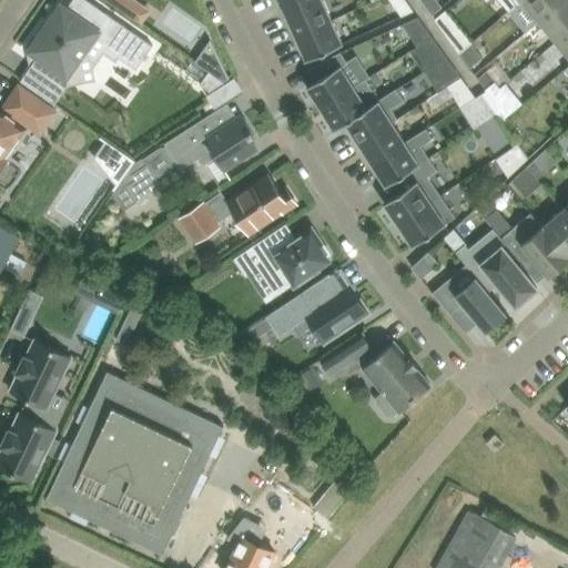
[(38,57),(21,80),(39,93),(54,104),(68,84),(67,79),(83,54),(95,63),(103,53),(115,61),(119,57),(137,69),(153,46),(88,0),(72,0),(67,8),(66,7),(61,3),(53,14),(46,26),(42,26),(38,32),(39,36),(29,51),(38,57)]
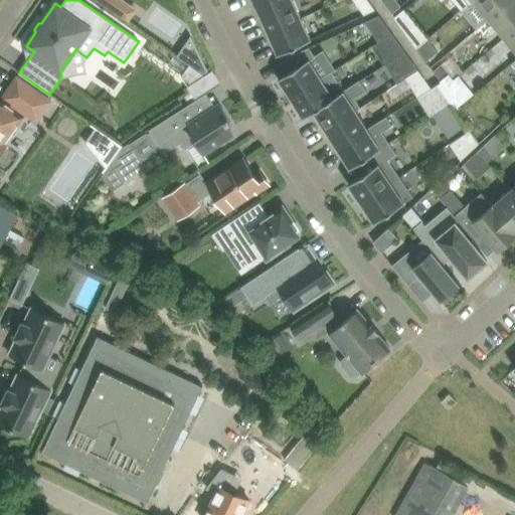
[(97,0),(111,9),(117,0),(97,0)]
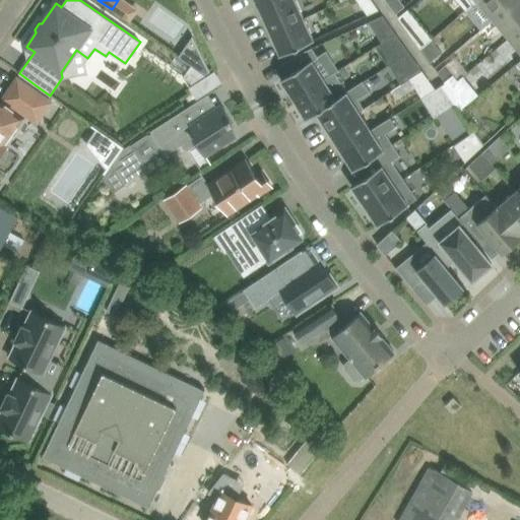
[(255,0),(261,12),(287,0),(255,0)]
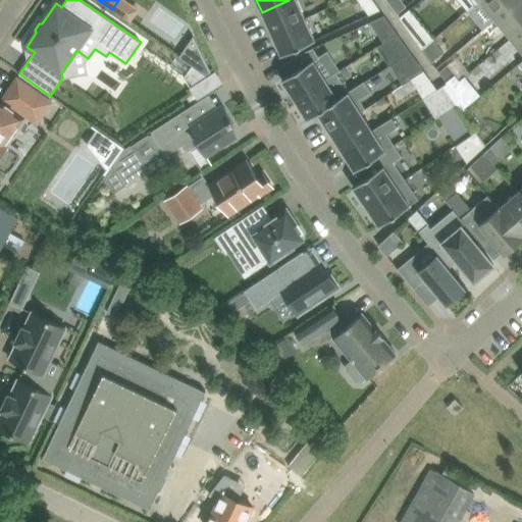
[(297,0),(289,0),(262,12),(272,34),(305,18),(297,0)]
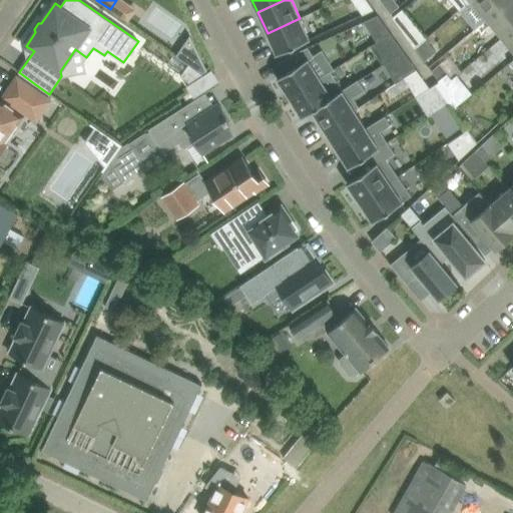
[(374,10),(366,0),(352,0),(363,15),(374,10)]
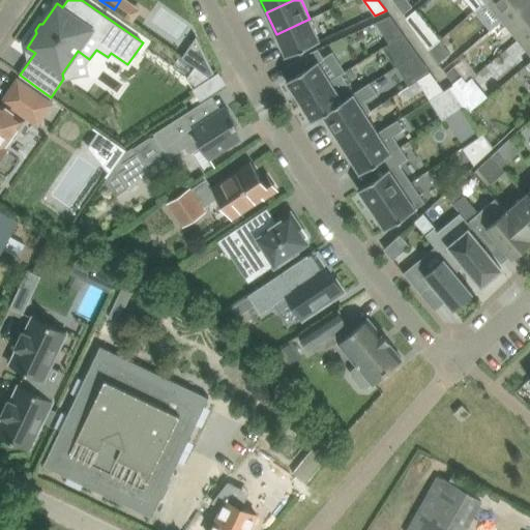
[(412,6),(408,0),(392,0),(403,15),(412,6)]
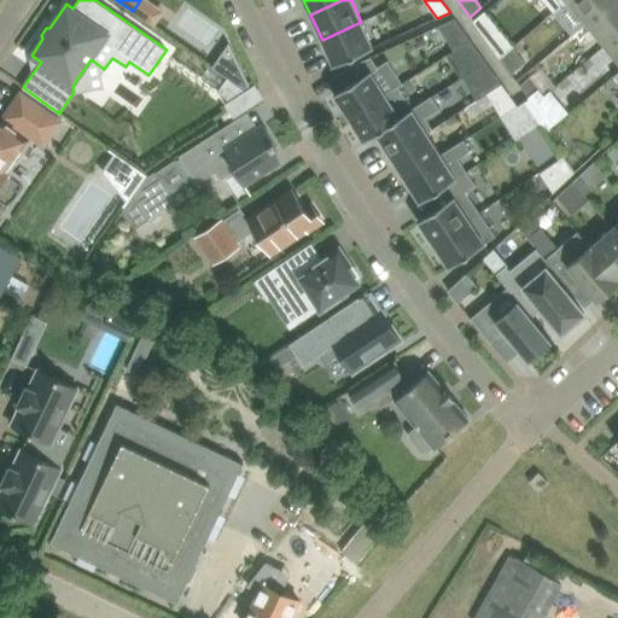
[(569,1),(570,0),(552,0),(558,7),(544,18),(544,19),(569,0),(569,1)]
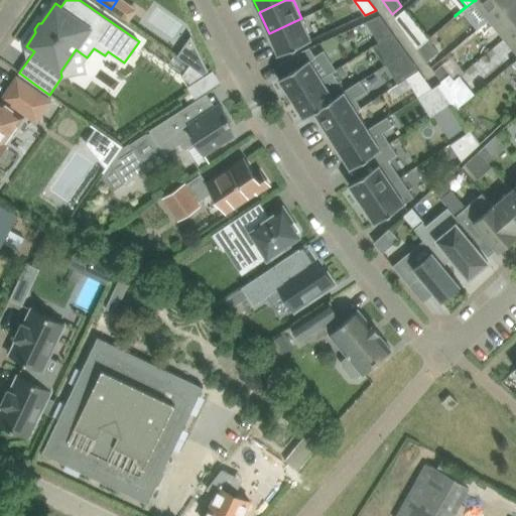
[(476,0),(475,1),(490,19),(513,0),(476,0)]
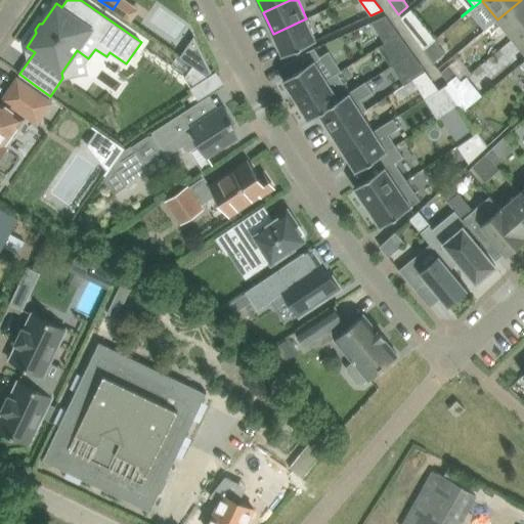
[(523,0),(521,0),(497,19),(513,38),(523,29),(523,0)]
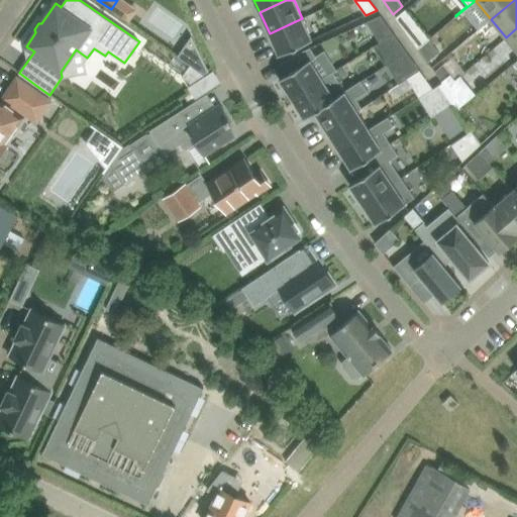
[(396,17),(418,48),(427,40),(406,9),(396,17)]
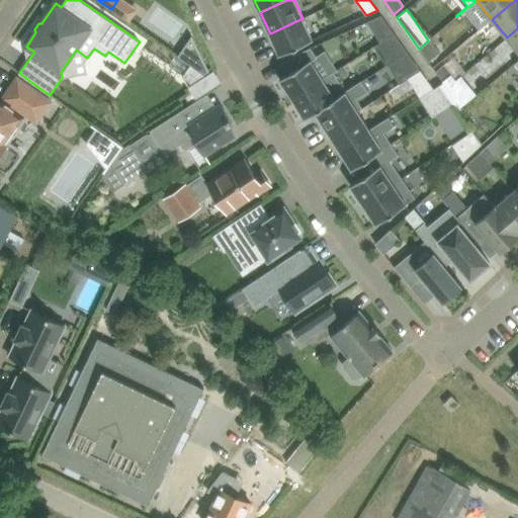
[(303,18),(270,33),(279,55),(313,39),(303,18)]
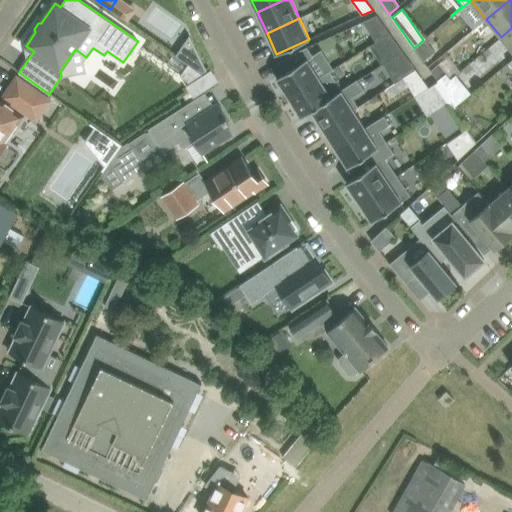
[(380,40),(390,33),(384,25),(370,34),(375,43),(380,40)]
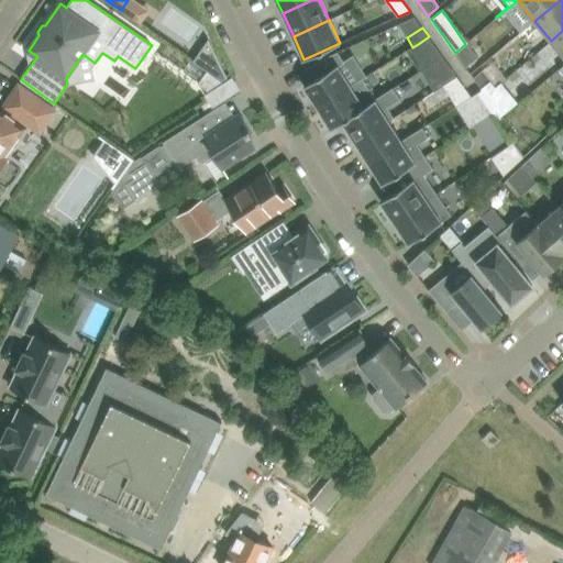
[(562,31),(551,41),(562,55),(562,31)]
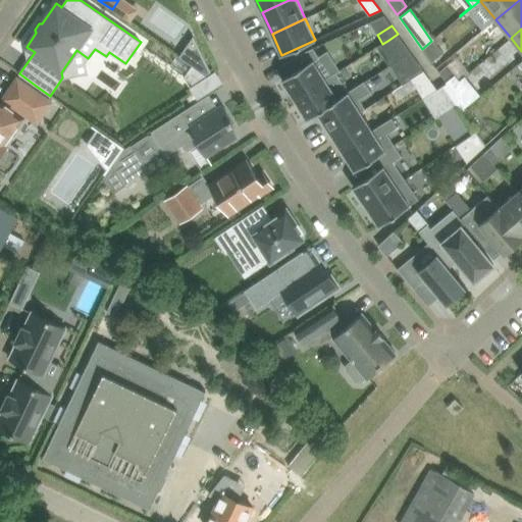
[(411,53),(398,34),(387,41),(400,59),(411,53)]
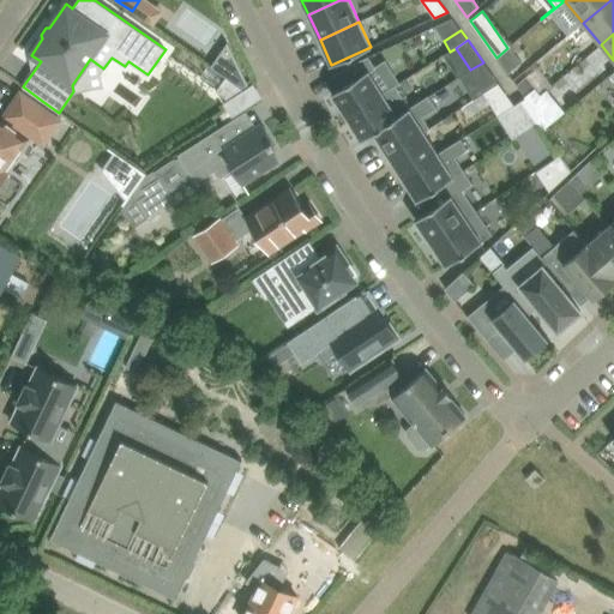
[(507,48),(497,58),(507,73),(519,64),(507,48)]
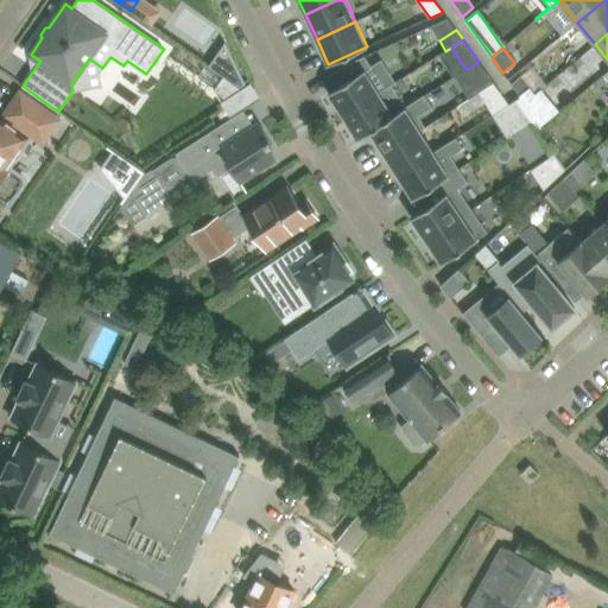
[(346,64),(333,73),(340,86),(365,70),(366,71),(372,68),(365,56),(346,64)]
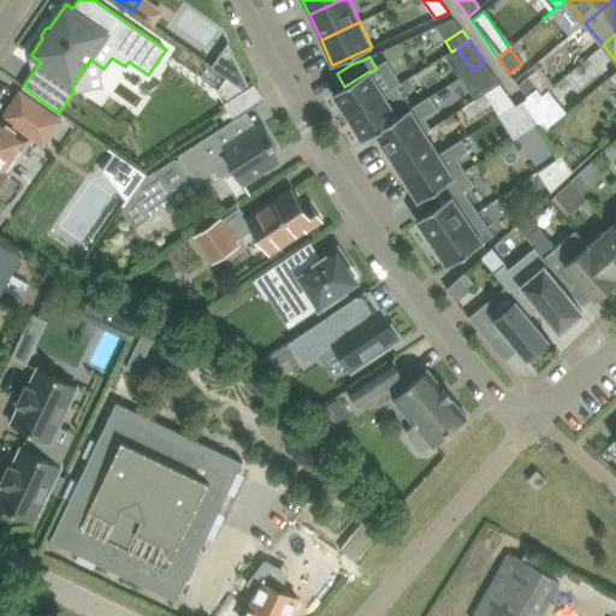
[(501,84),(485,63),(472,70),(487,93),(501,84)]
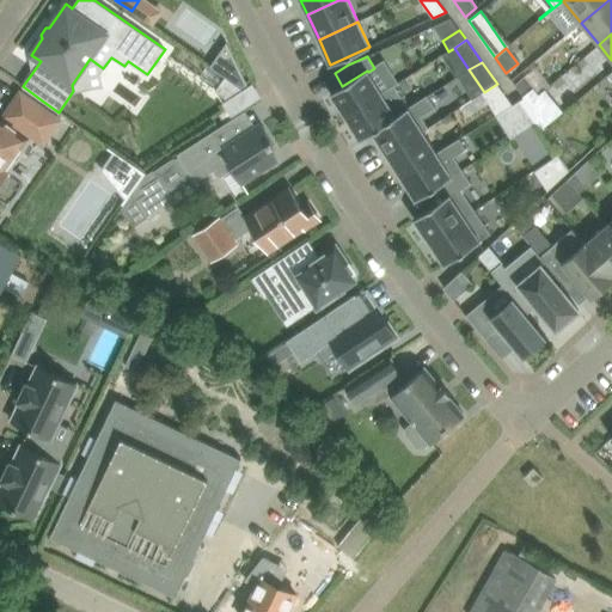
[(342,86),(331,93),(346,116),(389,89),(387,89),(385,84),(374,68),(368,72),(367,71),(342,86)]
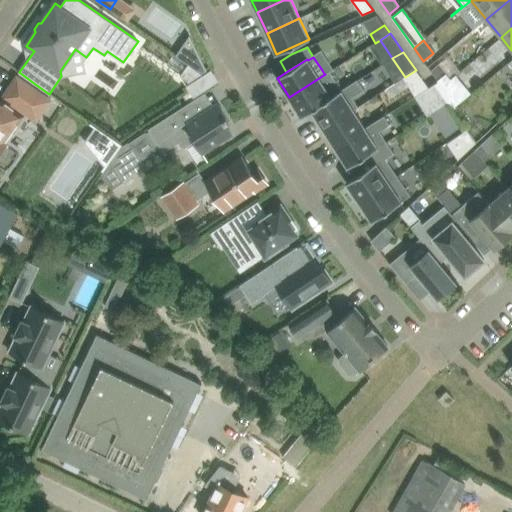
[(203,75),(188,64),(180,76),(190,84),(203,75)]
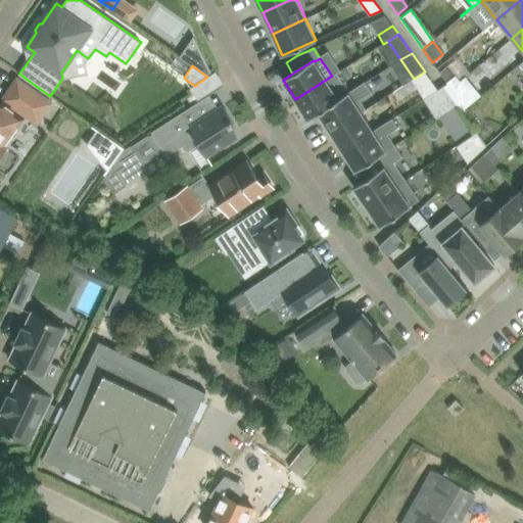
[(448,65),(439,73),(446,83),(456,76),(448,65)]
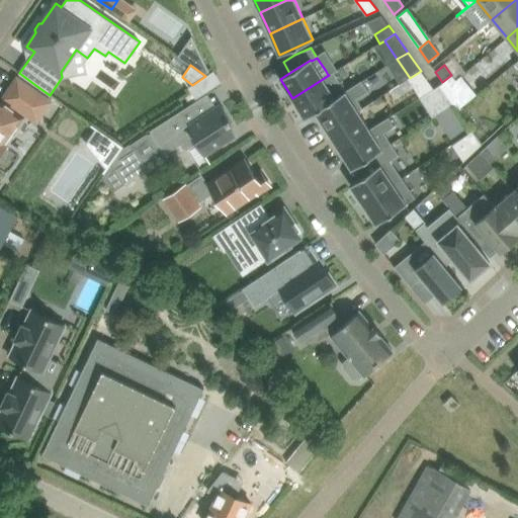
[(410,78),(407,79),(419,98),(434,89),(421,71),(410,78)]
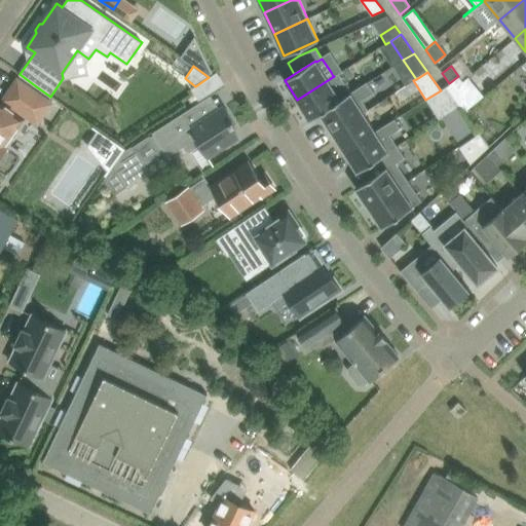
[(334,76),(297,100),(309,120),(321,113),(346,97),(351,94),(339,73),(333,76),(334,76)]
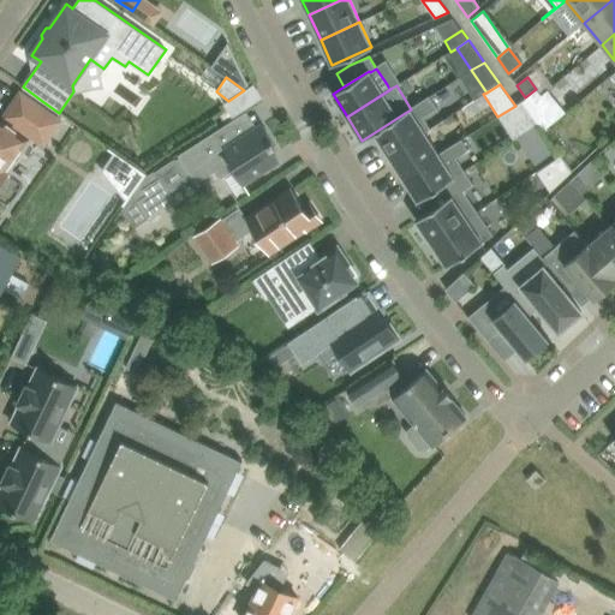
[(526,99),(521,102),(530,113),(536,123),(542,131),(566,113),(549,91),(542,96),(536,89),(525,97),(526,99)]
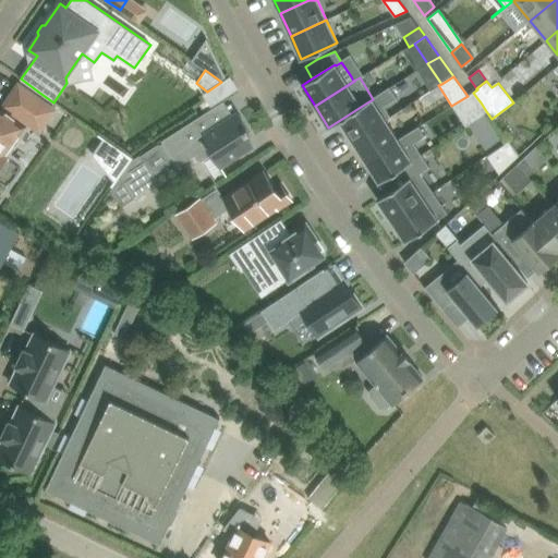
[(55,109),(19,84),(1,109),(0,108),(0,181),(7,186),(9,183),(11,184),(21,170),(19,169),(23,164),(8,154),(29,123),(39,131),(55,109)]
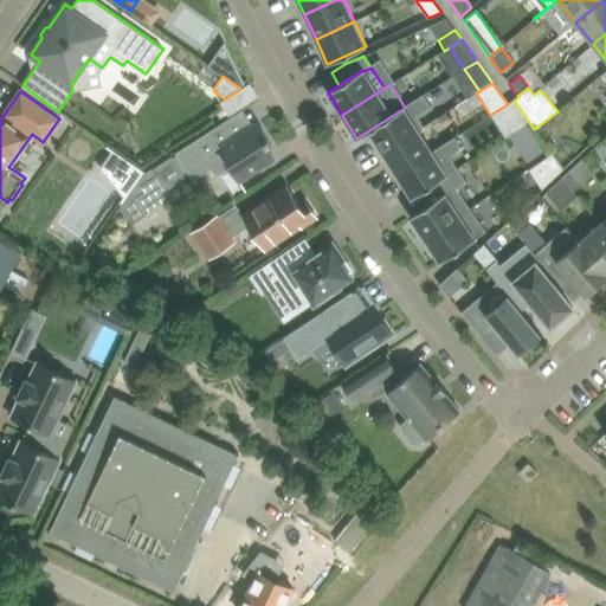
[(399,111),(369,130),(384,153),(413,134),(419,129),(425,127),(417,115),(431,105),(424,95),(405,108),(399,111)]
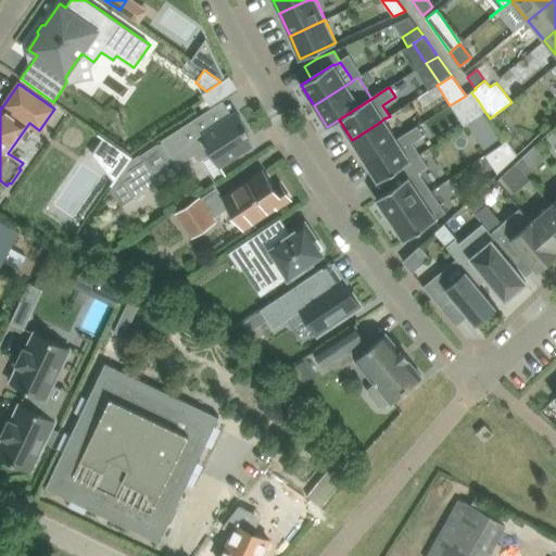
[(216,123),(212,122),(205,112),(161,140),(176,162),(180,163),(193,154),(197,159),(201,160),(212,153),(219,165),(252,144),(245,135),(249,131),(237,112),(217,124),(216,123)]
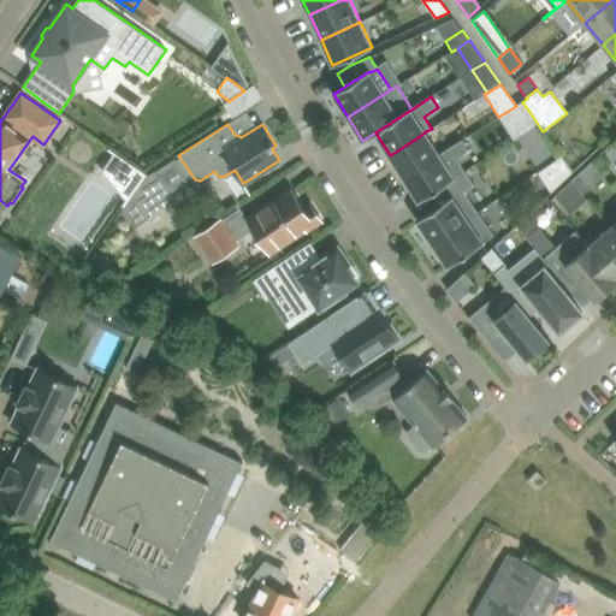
[(535,126),(516,138),(526,152),(544,138),(535,126)]
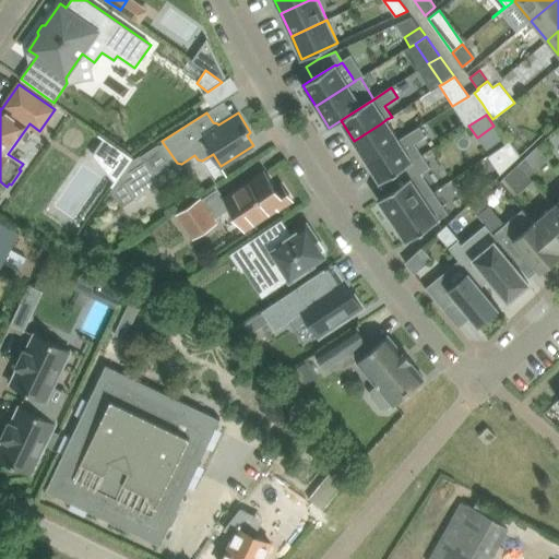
[(381,123),(354,141),(367,162),(401,140),(387,119),(381,123)]
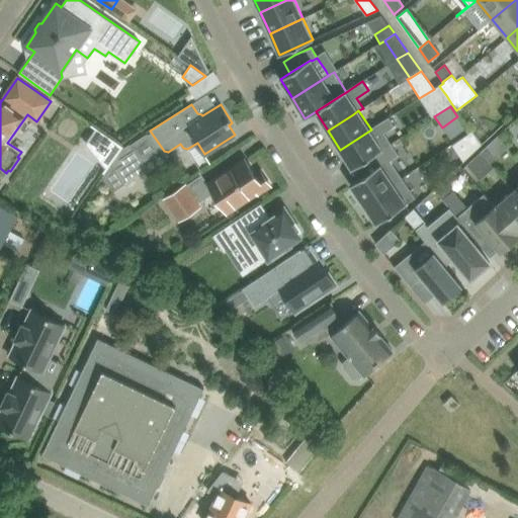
[(371,130),(340,150),(352,169),(368,158),(391,144),(384,133),(395,126),(390,118),(371,130)]
